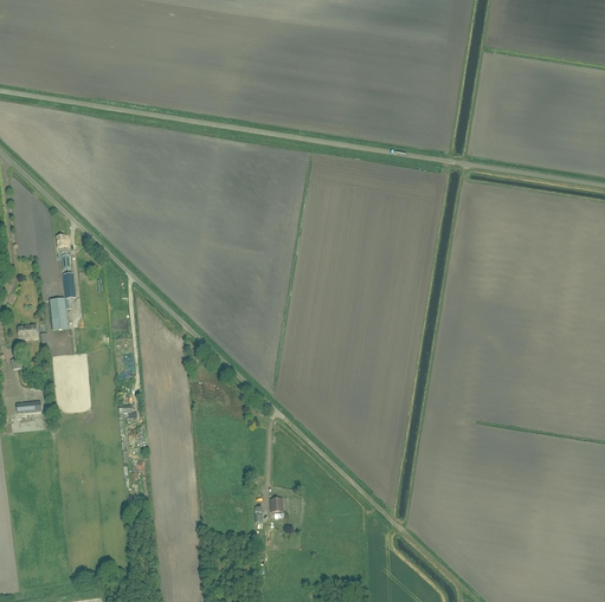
[(65,241),(64,234),(56,235),(57,246),(68,245),(66,240),(65,241)]
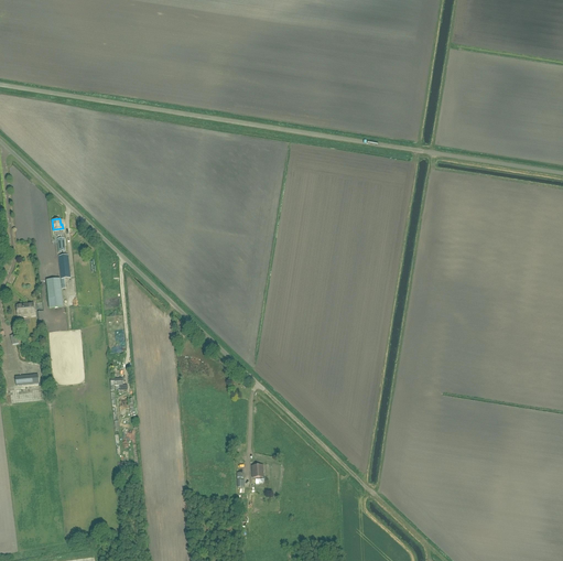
[(57,249),(65,248),(64,235),(56,236),(57,249)]
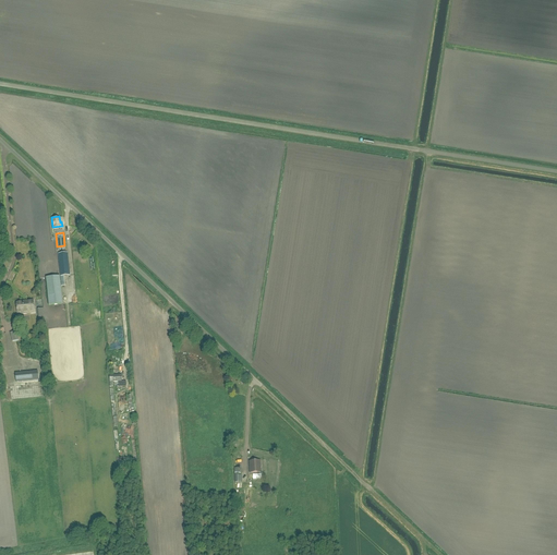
[(67,250),(57,251),(59,274),(60,282),(64,282),(63,273),(69,273),(67,250)]
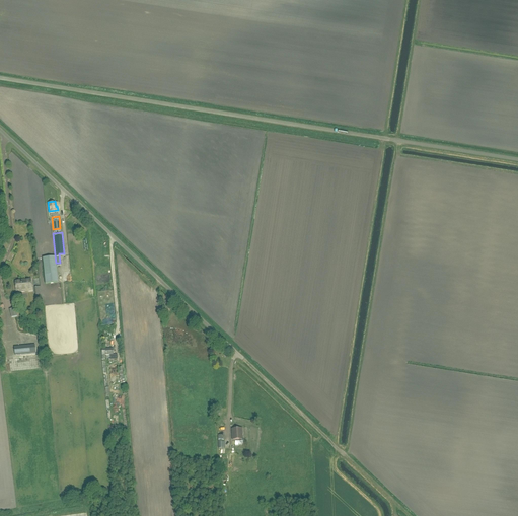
[(58,280),(56,263),(55,254),(43,255),(46,282),(58,280)]
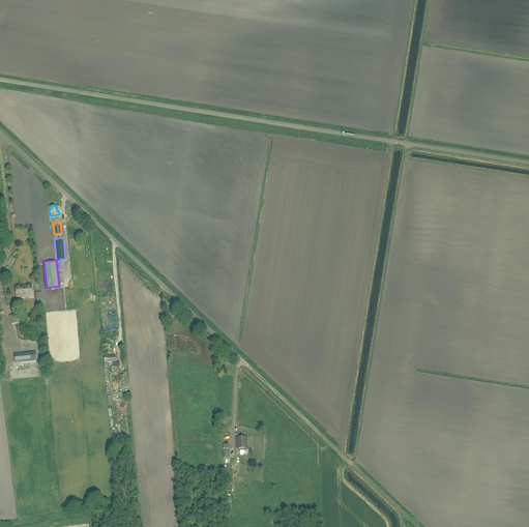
[(20,295),(32,294),(31,283),(25,283),(25,284),(15,285),(16,295),(20,294),(20,295)]
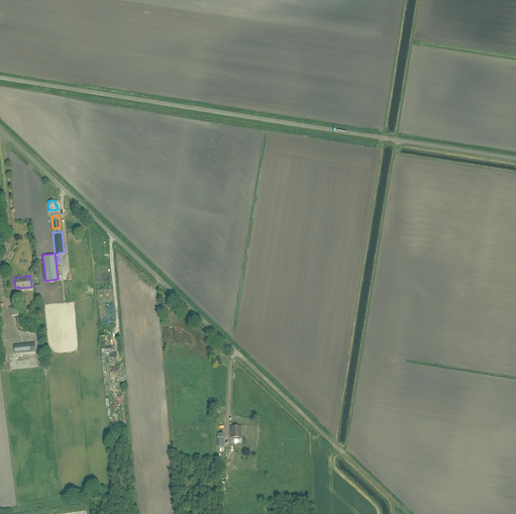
[(9,306),(10,313),(17,312),(15,304),(9,306)]
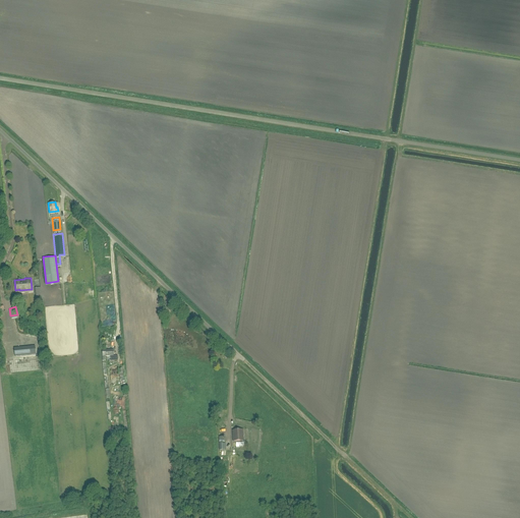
[(13,346),(14,355),(36,353),(35,344),(13,346)]
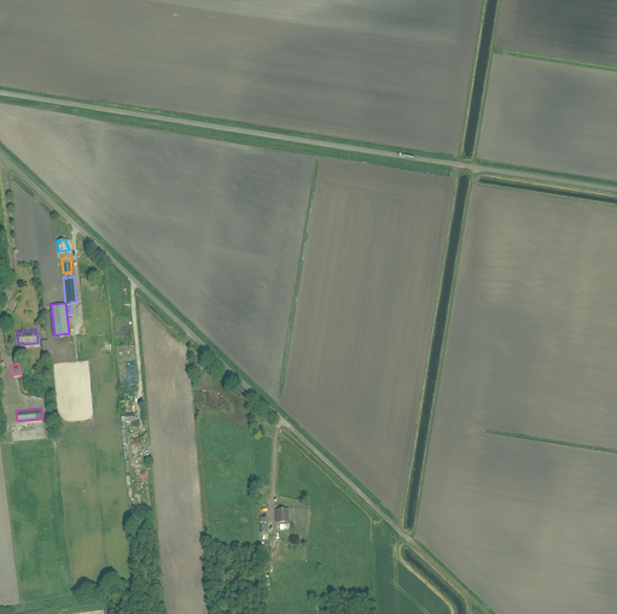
[(134,419),(133,411),(121,411),(121,425),(124,425),(124,419),(131,419),(131,425),(139,425),(139,417),(134,419)]
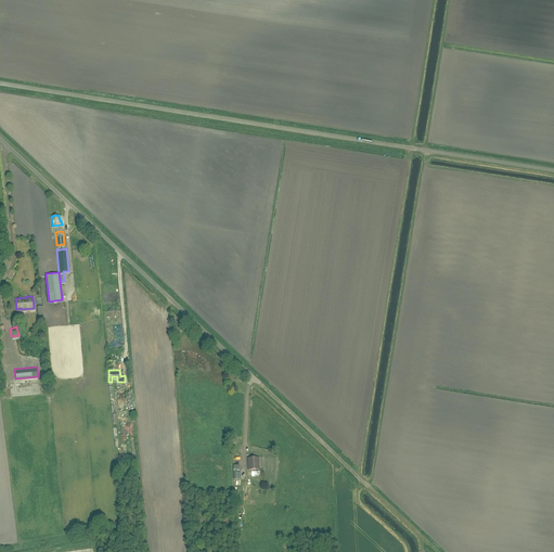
[(249,467),(258,466),(257,456),(248,457),(249,467)]
